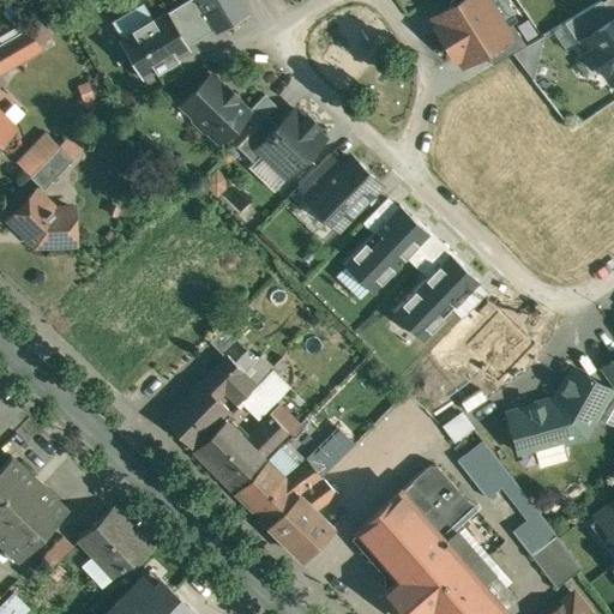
[(197,0),(188,0),(167,13),(185,44),(214,26),(197,0)]
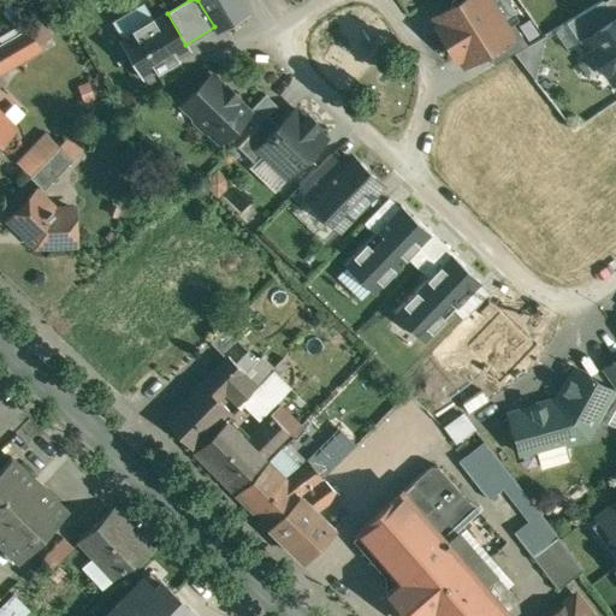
[(197,0),(214,27),(215,29),(247,11),(240,0),(197,0)]
